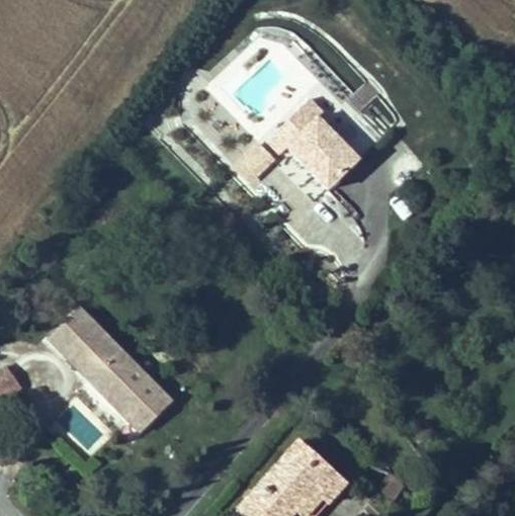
[(313,98),(290,119),(304,132),(320,115),(320,116),(326,111),(313,98)]
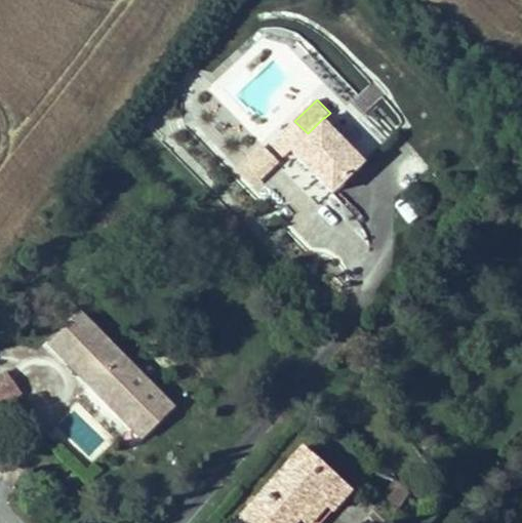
[(294,121),(273,142),(286,156),(293,149),(334,191),(366,161),(324,118),(324,117),(308,133),(294,121)]
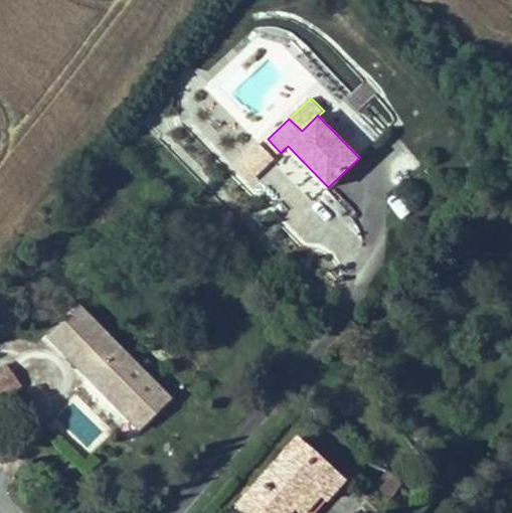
[(274,158),(260,143),(234,165),(248,180),(274,158)]
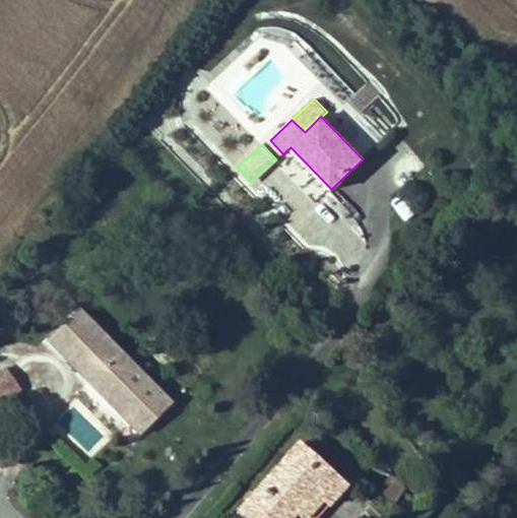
[(126,416),(143,434),(175,402),(82,308),(50,339),(120,410),(124,405),(131,411),(126,416)]
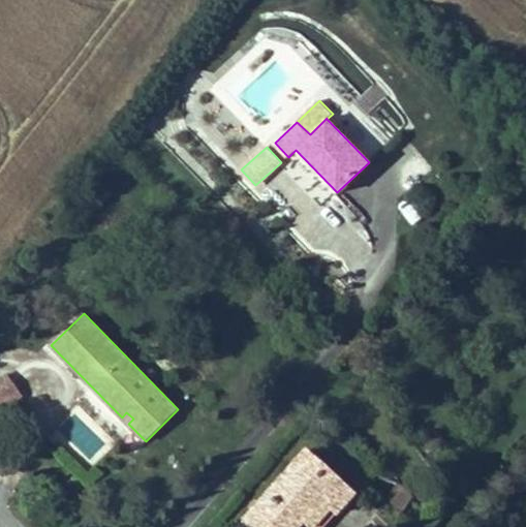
[(23,396),(8,373),(0,380),(0,402),(8,410),(23,396)]
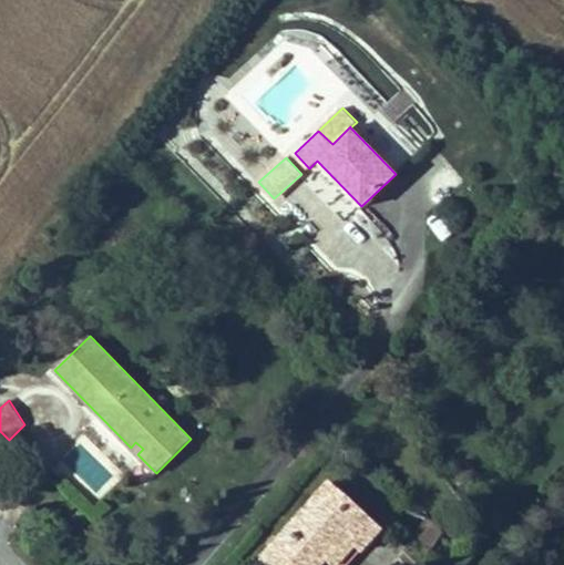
[(135,442),(131,448),(137,454),(143,449),(135,442)]
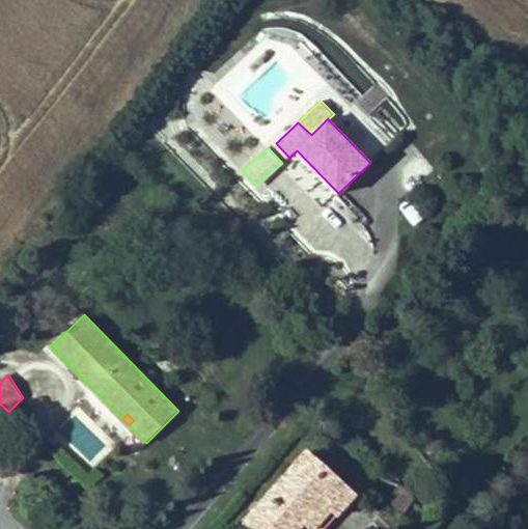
[(55,434),(51,438),(58,444),(61,440),(55,434)]
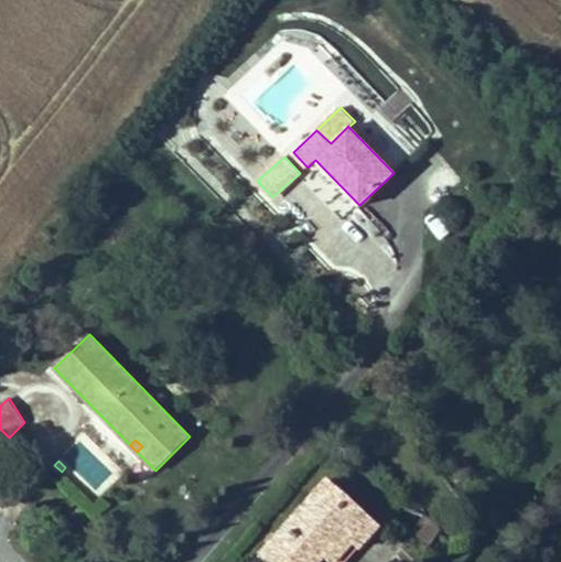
[(369,515),(330,478),(256,561),(257,561),(317,561),(324,555),(328,560),(369,515)]
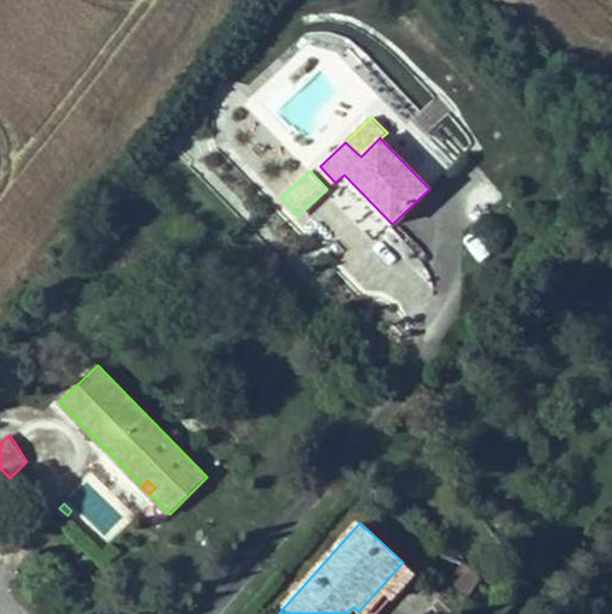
[(480,576),(465,561),(452,578),(469,594),(480,576)]
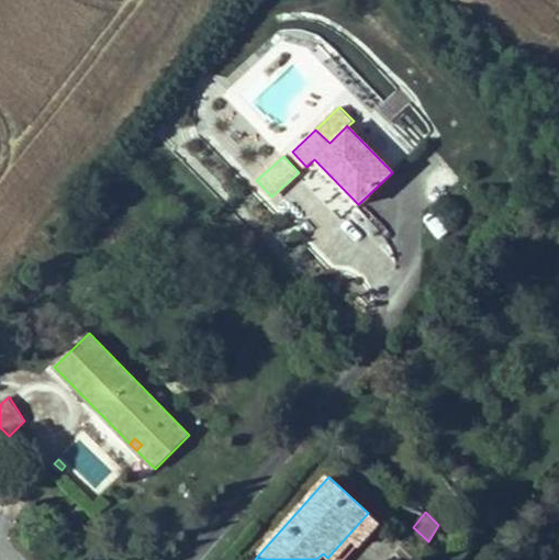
[(379,523),(368,513),(327,558),(330,559),(331,559),(350,539),(358,546),(379,523)]
